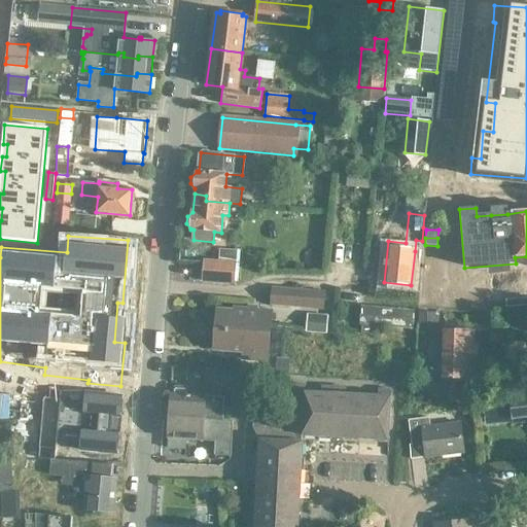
[(206,264),(204,284),(236,286),(238,266),(206,264)]
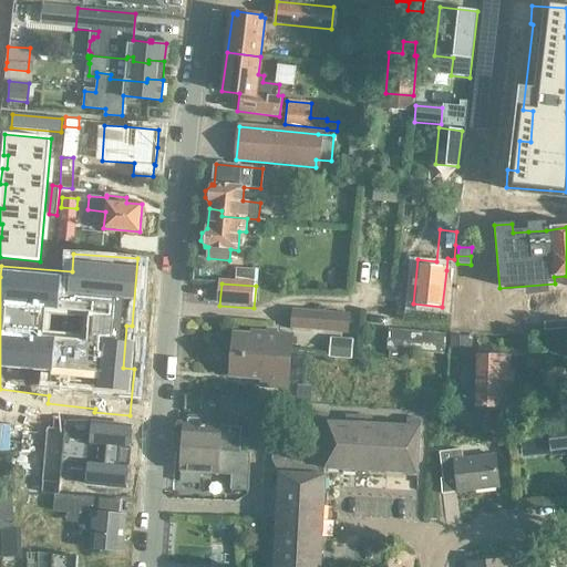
[(290,329),(348,334),(349,313),(291,309),(290,329)]
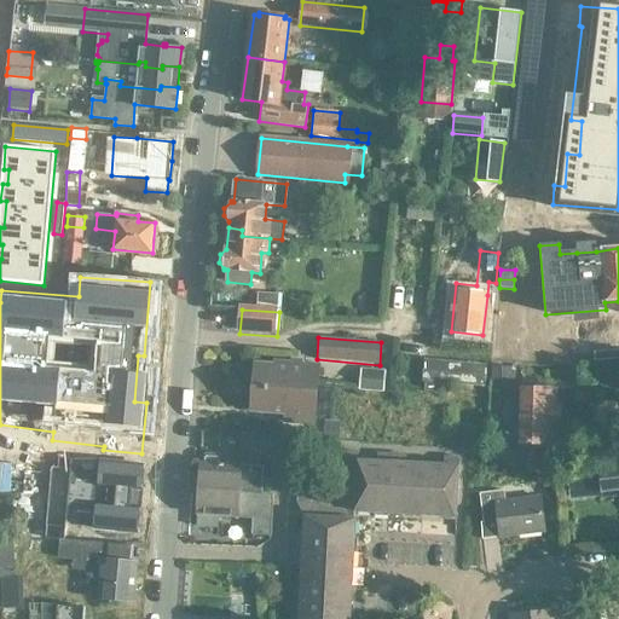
[(618,350),(607,351),(608,360),(618,358),(618,350)]
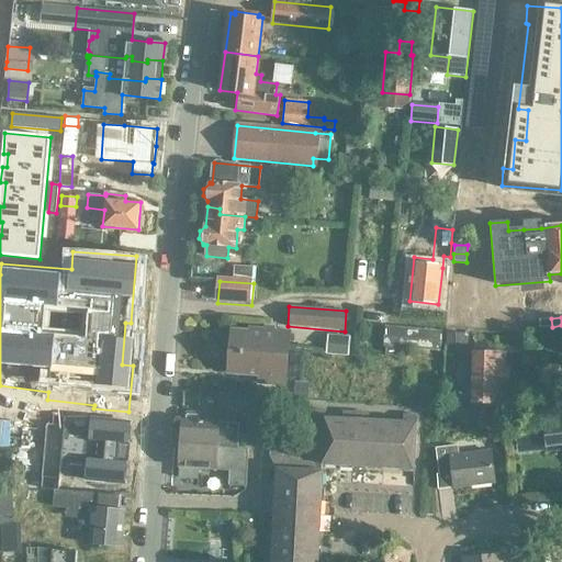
[(551,318),(539,319),(540,328),(552,327),(551,318)]
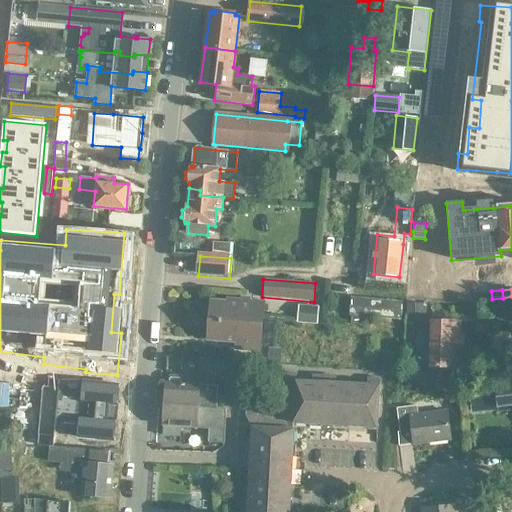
[(363,327),(364,317),(401,320),(402,303),(351,298),(349,316),(351,316),(351,325),(363,327)]
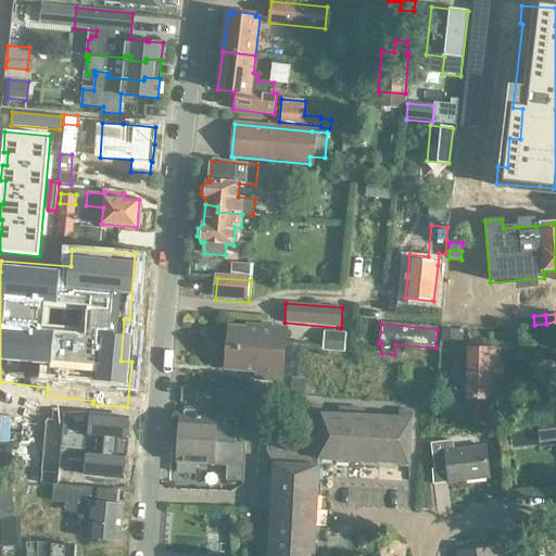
[(248,326),(248,330),(229,329),(229,333),(225,338),(224,349),(283,354),(286,329),(248,326)]
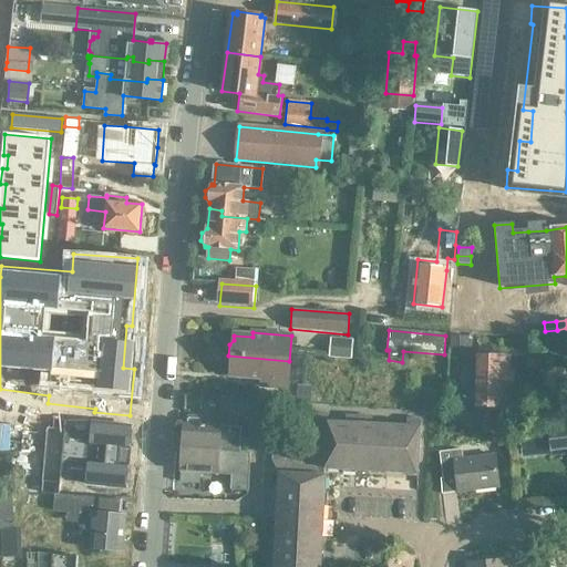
[(338,338),(337,357),(351,358),(352,339),(338,338)]
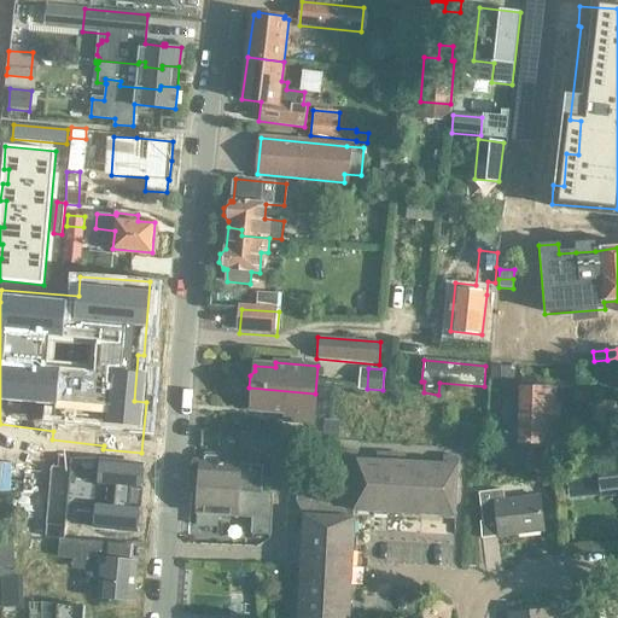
[(505,388),(505,401),(503,435),(520,435),(520,455),(528,455),(528,473),(541,473),(543,432),(549,432),(554,430),(555,408),(551,403),(551,385),(517,384),(517,389),(505,388)]
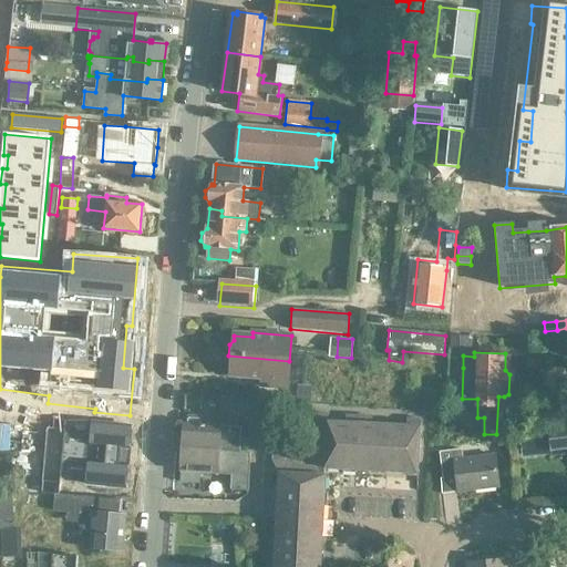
[(230,377),(258,379),(257,388),(286,390),(289,361),(228,356),(227,367),(230,371),(230,377)]
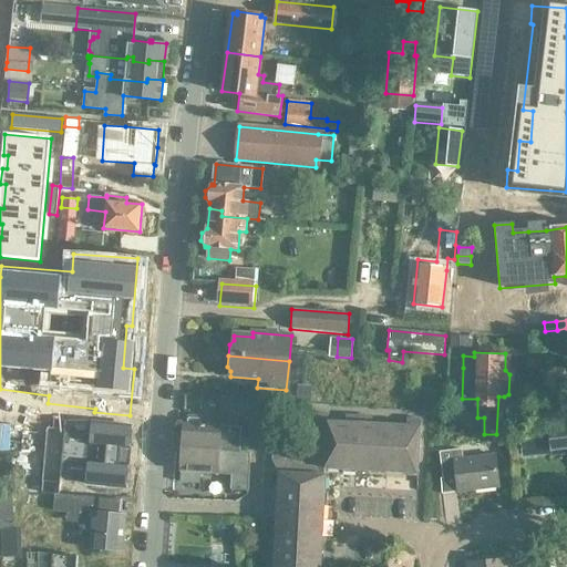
[(295,385),(294,399),(308,401),(309,388),(295,385)]
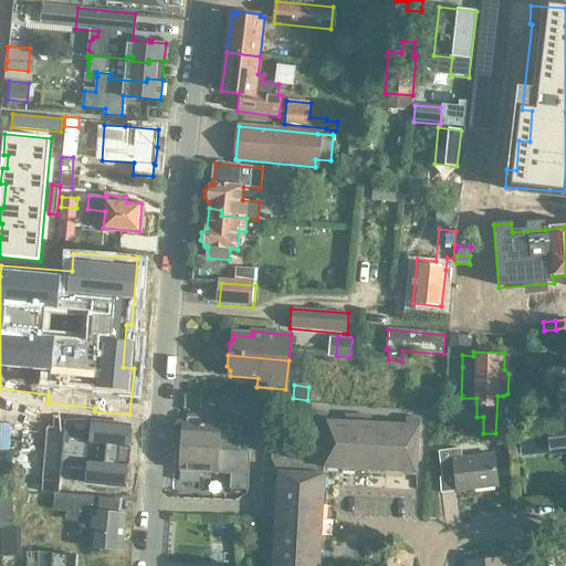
[(4,392),(3,443),(33,444),(34,394),(4,392)]
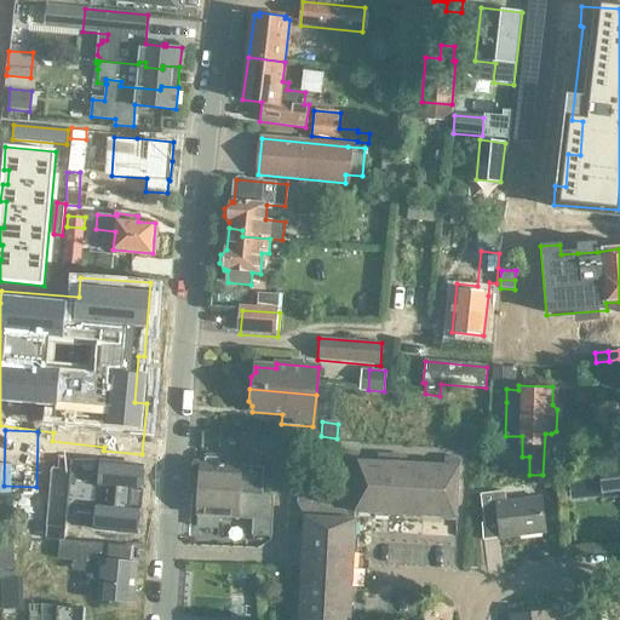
[(273,453),(274,436),(244,434),(242,452),(273,453)]
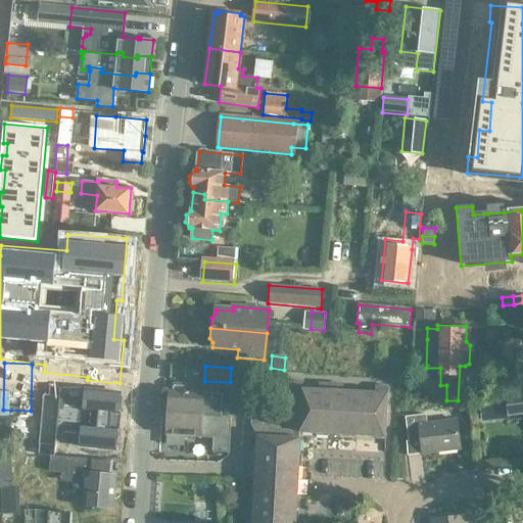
[(287,382),(285,418),(292,418),(291,432),(297,433),(326,434),(329,384),(323,383),(322,389),(299,388),(300,382),(287,382)]
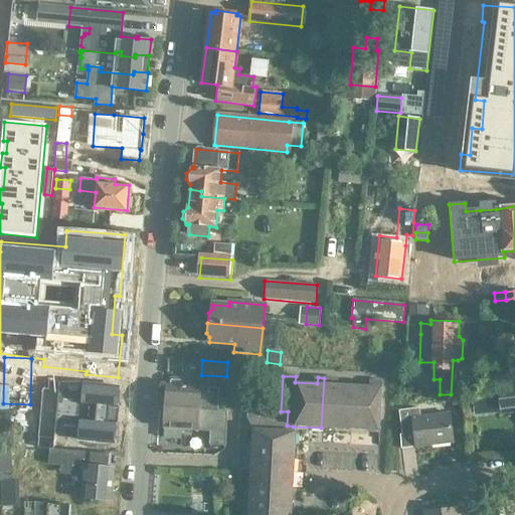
[(217,410),(218,389),(184,387),(184,381),(183,379),(170,378),(168,381),(166,407),(199,410),(217,411),(217,410)]
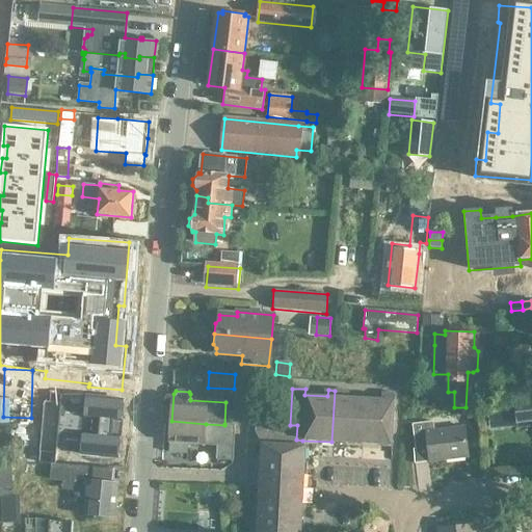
[(331,442),(360,444),(363,398),(340,397),(341,391),(335,391),(331,442)]
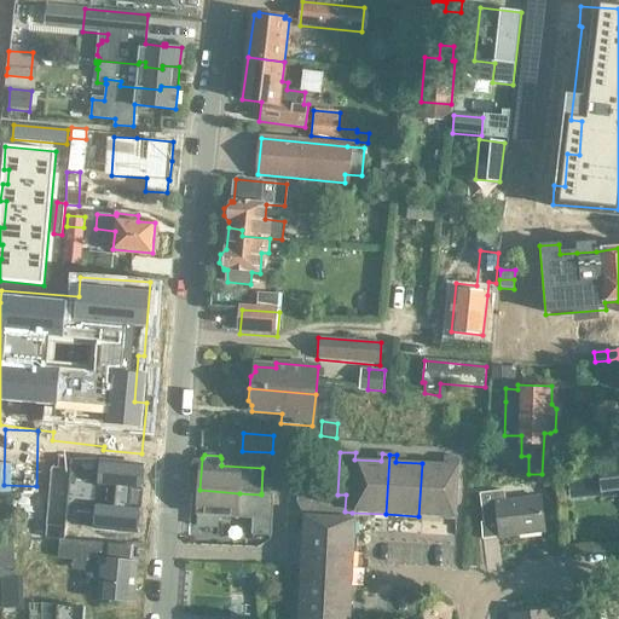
[(449,466),(422,463),(418,516),(453,519),(457,458),(449,457),(449,466)]
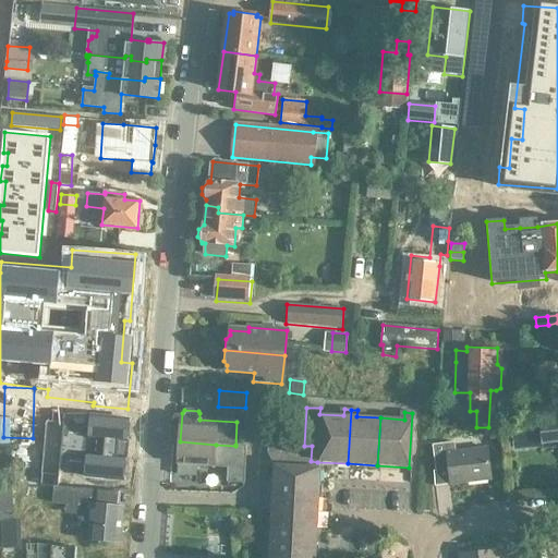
[(60,444),(122,449),(123,439),(126,439),(129,420),(89,416),(88,428),(61,426),(61,429),(60,441),(60,444)]
